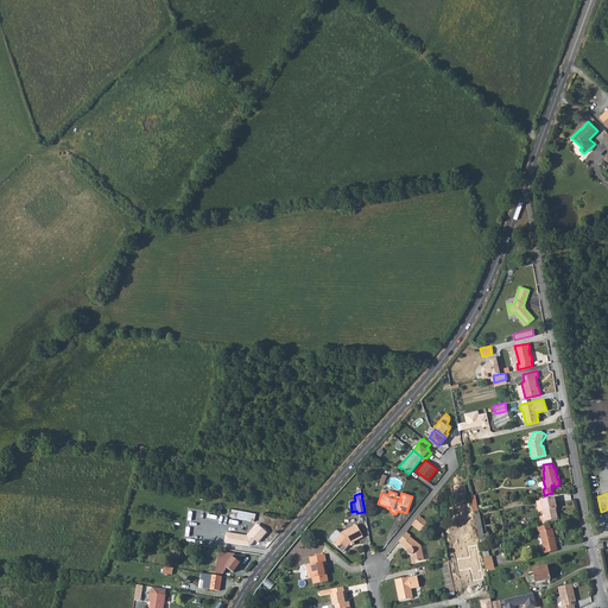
[(556,508),(553,498),(536,501),(538,512),(543,511),(546,521),(557,518),(555,508),(556,508)]
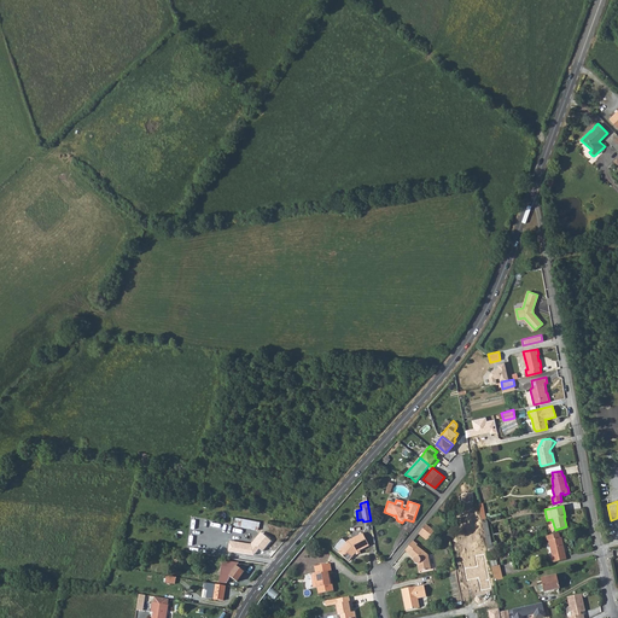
[(243,519),(242,525),(242,526),(258,530),(260,522),(243,519)]
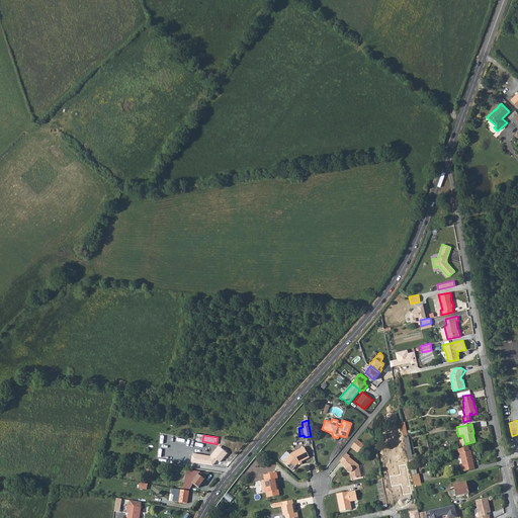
[(409,460),(413,459),(415,459),(414,454),(412,455),(408,437),(405,438),(409,460)]
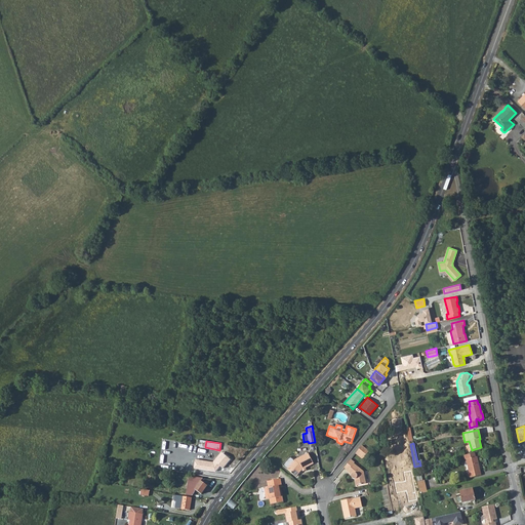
[(369,451),(362,445),(358,450),(365,456),(369,451)]
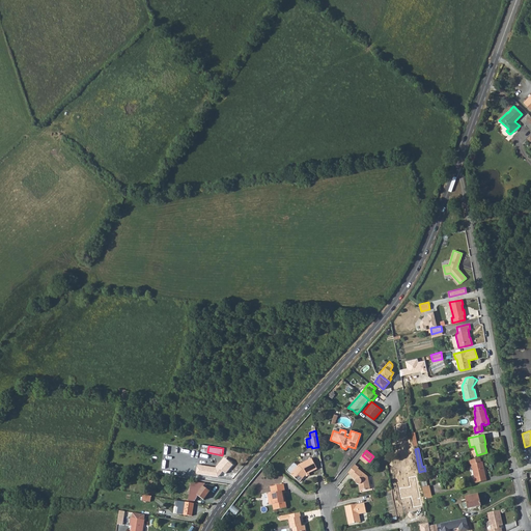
[(369,462),(362,455),(360,458),(367,465),(369,462)]
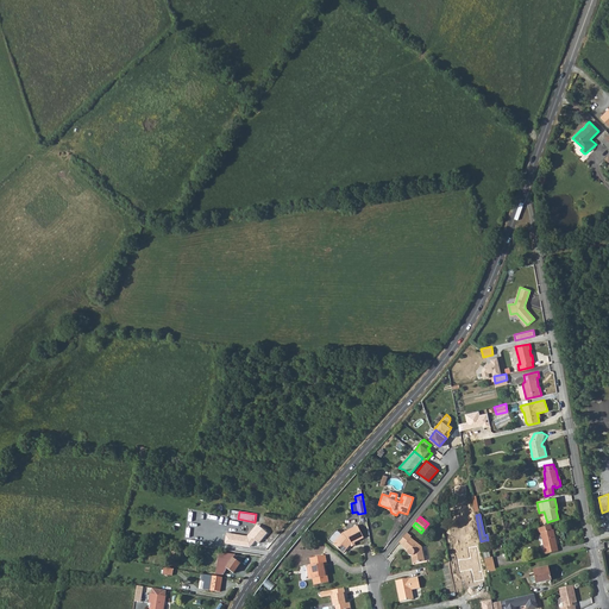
[(268,532),(263,528),(259,525),(248,537),(226,533),(225,544),(251,547),(256,541),(259,544),(268,532)]
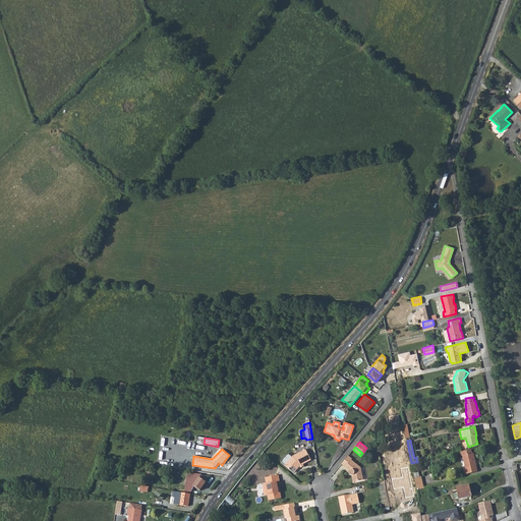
[(299,466),(303,464),(311,460),(305,449),(293,456),(289,461),(288,460),(284,465),(290,470),(292,467),(296,470),(299,466)]
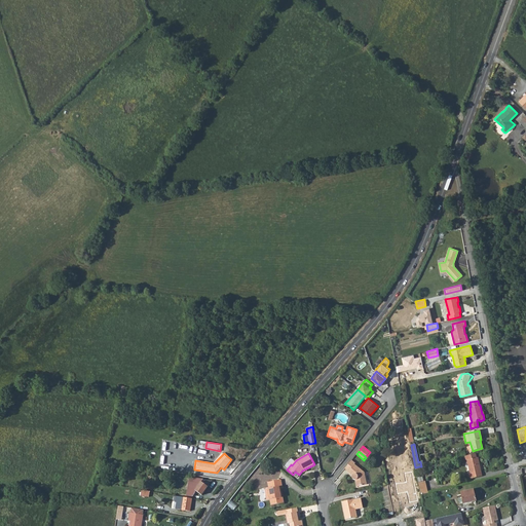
[(477,457),(476,454),(464,456),(465,459),(467,460),(470,474),(468,474),(471,479),(482,476),(478,457),(477,457)]
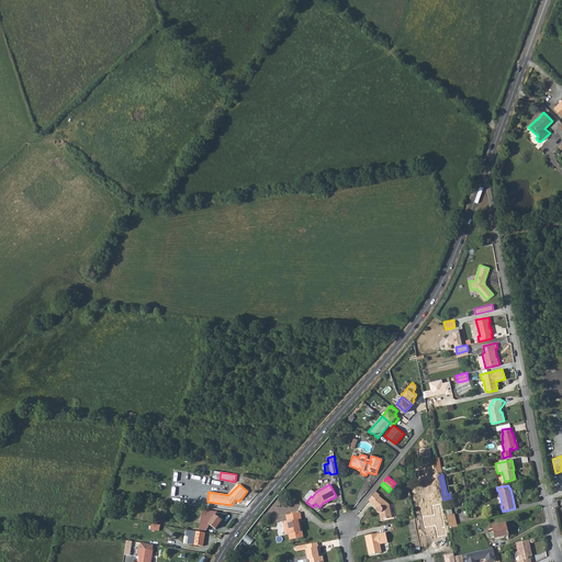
[(375,492),(369,501),(372,503),(371,504),(375,508),(377,510),(379,512),(380,519),(391,518),(388,503),(379,495),(380,494),(375,492)]
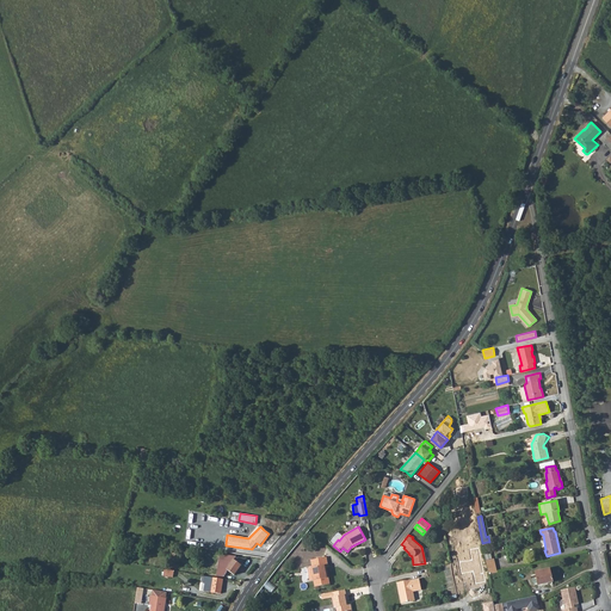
[(234,559),(235,557),(221,555),(217,575),(216,575),(223,576),(227,572),(234,575),(242,565),(234,559)]
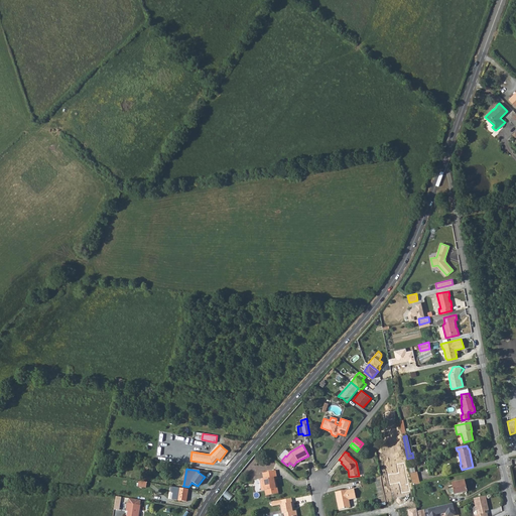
[(273,478),(275,478),(276,478),(275,471),(265,472),(266,478),(263,479),(264,484),(262,484),(263,490),(266,490),(267,495),(277,493),(276,487),(275,488),(273,478)]
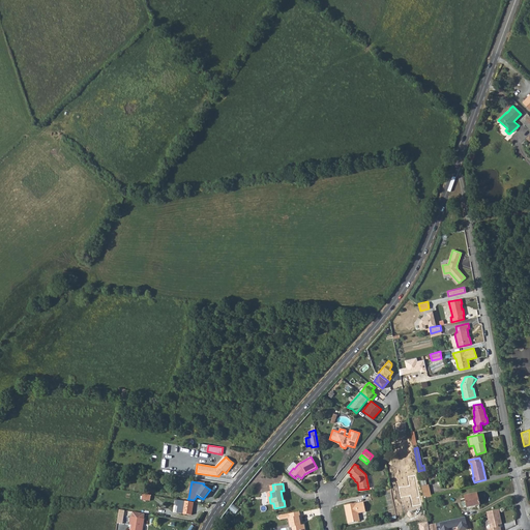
[(427,486),(421,487),(423,498),(432,497),(429,484),(427,486)]
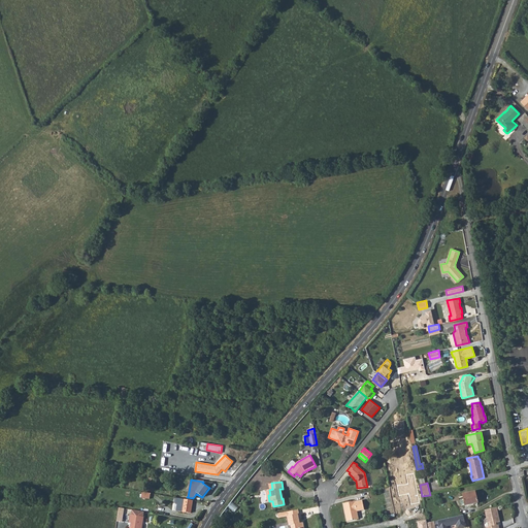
[(479,502),(475,491),(462,494),(465,505),(479,502)]
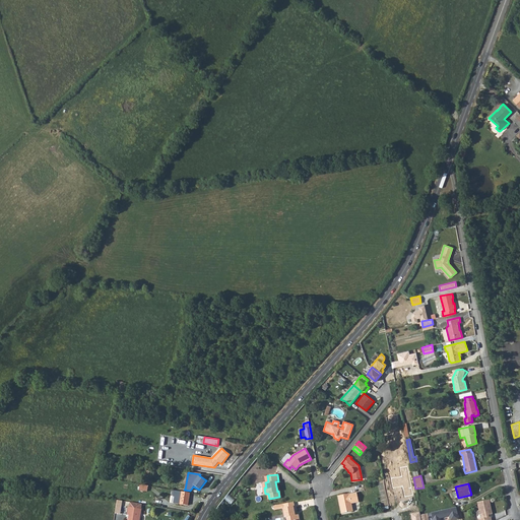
[(190,493),(174,491),(173,496),(175,496),(174,503),(188,506),(190,493)]
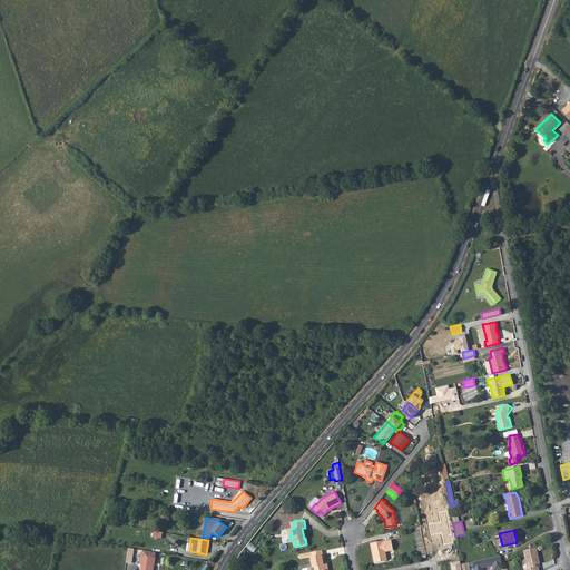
[(383,542),(371,544),(374,563),(386,561),(385,552),(393,551),(392,541),(383,542)]
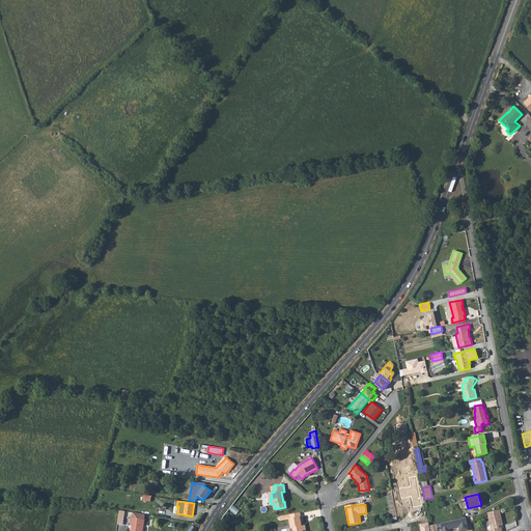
[(503,525),(499,510),(487,513),(488,522),(490,522),(492,530),(487,530),(502,530),(502,529),(499,528),(499,526),(501,525),(503,525)]
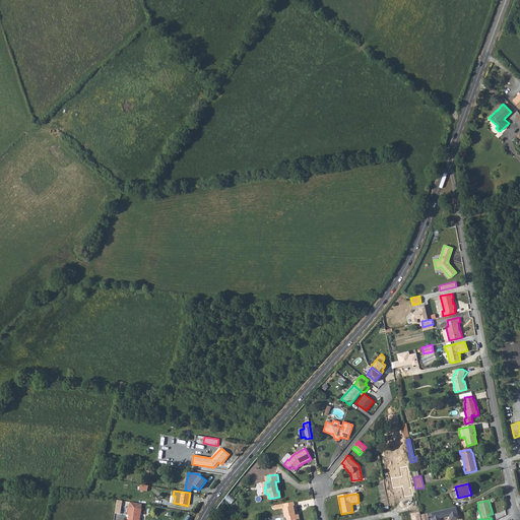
[(138,504),(129,502),(127,516),(129,516),(128,519),(139,519),(142,504),(138,504)]
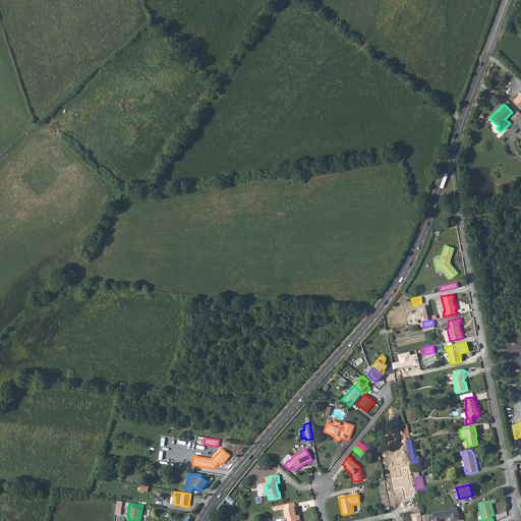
[(295,512),(293,504),(274,507),(274,512),(283,510),(284,518),(286,518),(286,520),(299,520),(298,515),(295,515),(294,512),(295,512)]
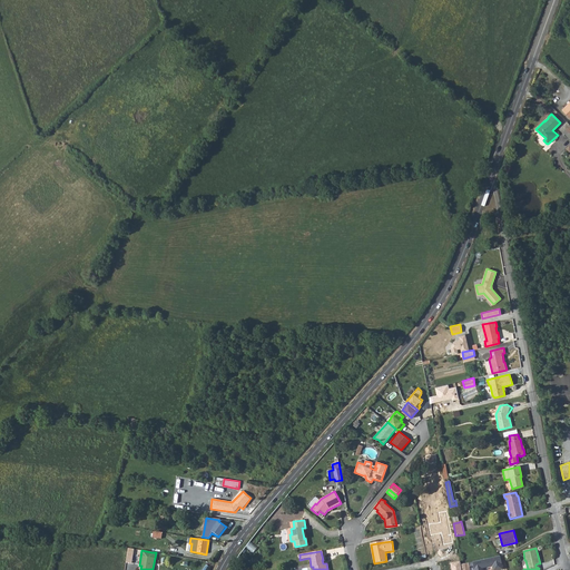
[(501,559),(474,566),(475,569),(498,569),(503,569),(501,559)]
